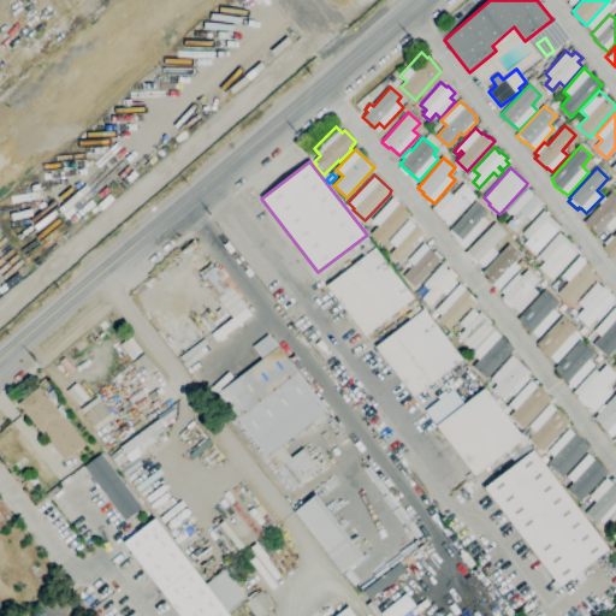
[(449,225),(444,220),(443,220),(436,213),(436,212),(432,208),(448,191),(452,195),(463,183),(472,190),(471,191),(477,197),(449,225)]
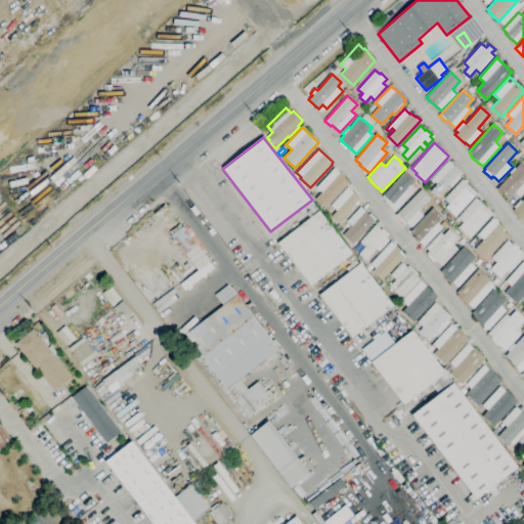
[(441,202),(436,198),(437,198),(430,190),(437,184),(431,179),(448,161),(453,166),(454,165),(461,172),(457,175),(461,177),(451,187),(448,184),(440,193),(444,198),(441,202)]
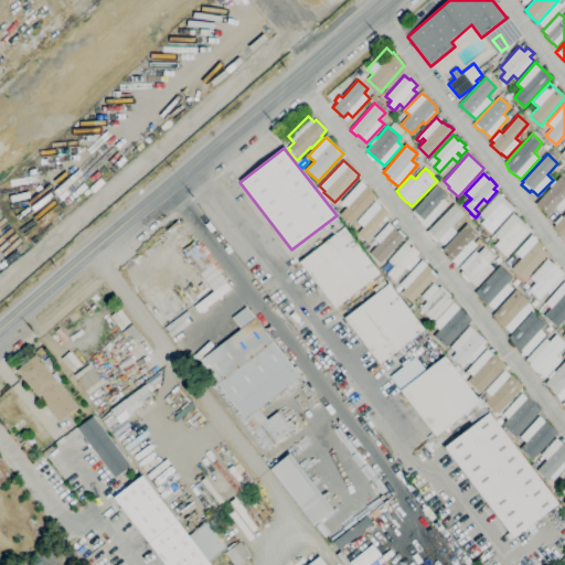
[(548,215),(535,204),(551,188),(550,185),(554,180),(555,182),(561,177),(564,180),(564,206),(561,212),(556,208),(548,215)]
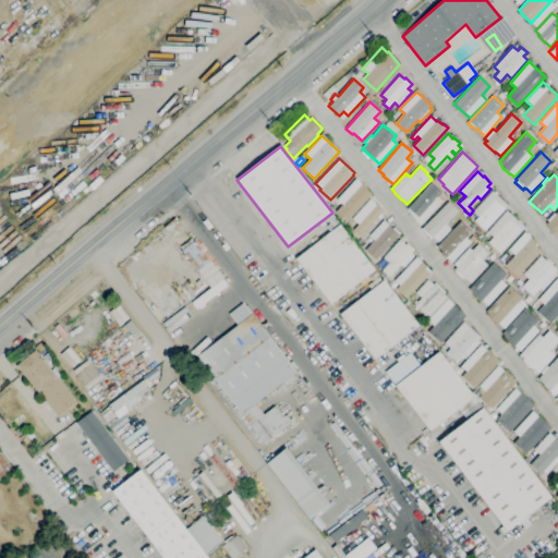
[(346,221),(336,211),(342,205),(337,199),(355,179),(372,194),(346,221)]
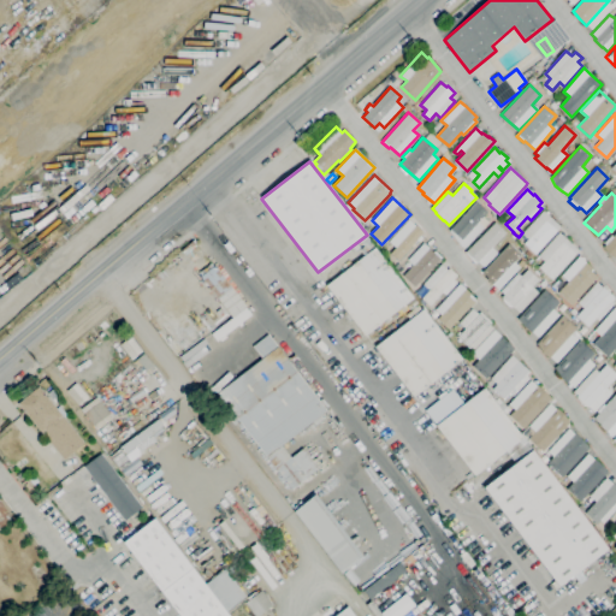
[(449,231),(477,202),(487,212),(483,217),(489,223),(465,249),(458,243),(449,231)]
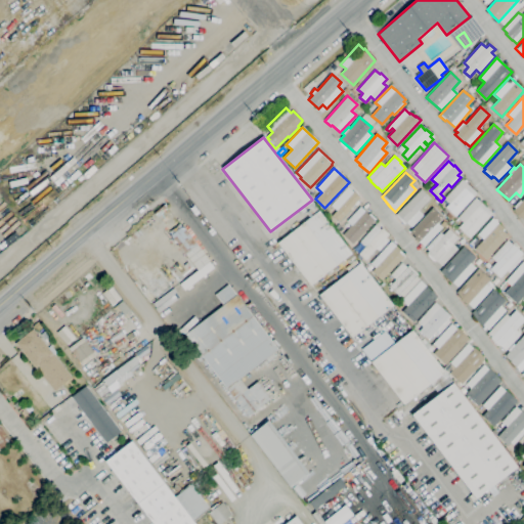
[(455,216),(446,208),(449,204),(444,199),(462,179),(477,193),(455,216)]
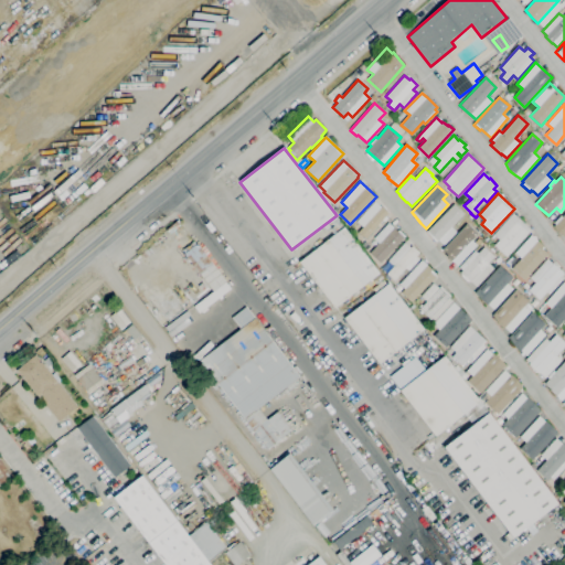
[(364,240),(358,233),(363,226),(358,221),(375,202),(381,208),(382,206),(388,213),(364,240)]
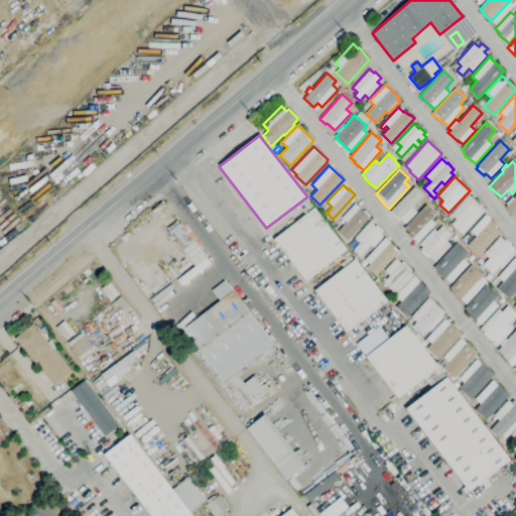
[(390,212),(414,186),(424,196),(412,208),(417,212),(405,224),(400,220),(398,222),(394,217),(390,212)]
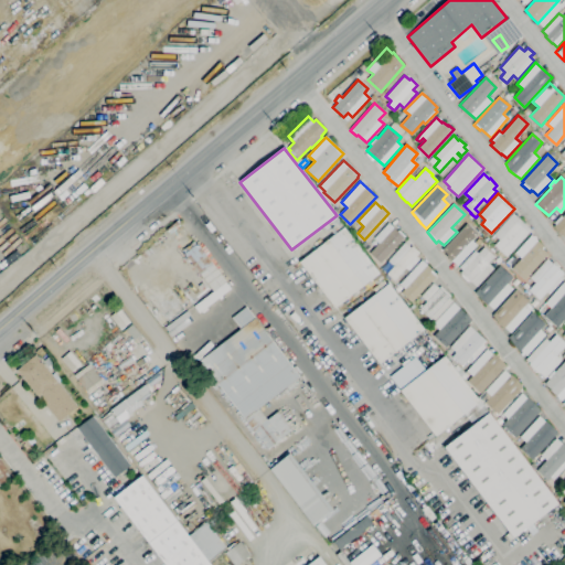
[(507,257),(494,246),(500,240),(494,234),(513,213),(531,230),(507,257)]
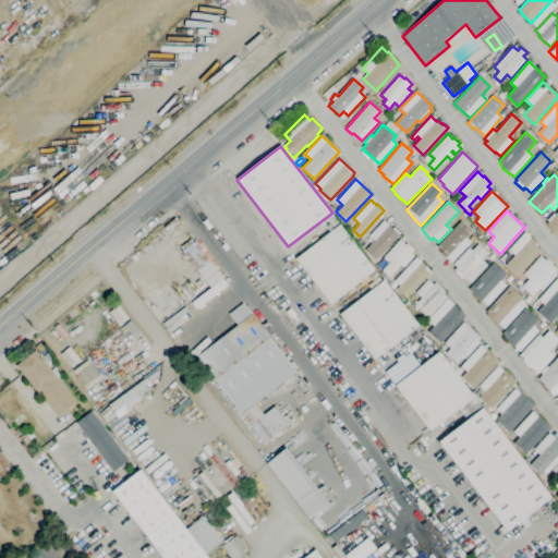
[(557,232),(557,234),(546,225),(549,222),(547,220),(554,214),(556,215),(557,211),(557,232)]
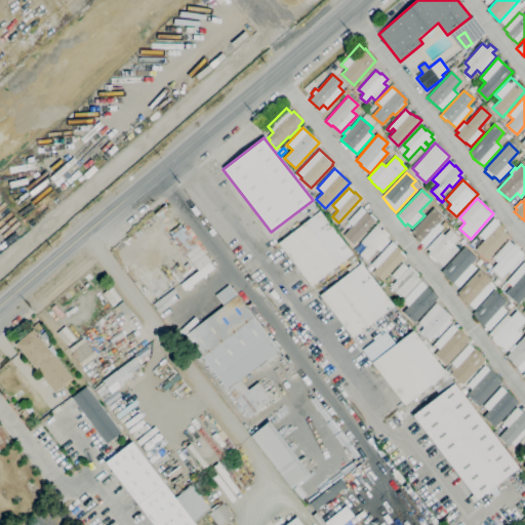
[(354,245),(344,236),(352,227),(348,221),(361,207),(369,215),(370,214),(376,219),(354,245)]
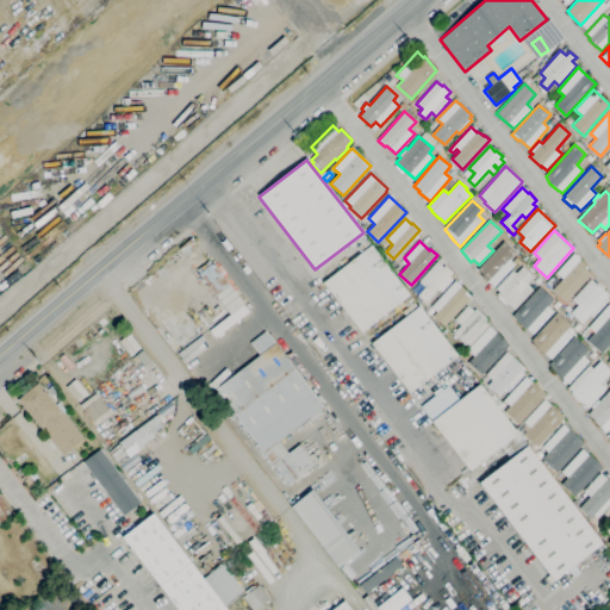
[(361,332),(323,284),(372,246),(410,296),(414,300),(412,300),(414,303),(408,307),(406,306),(405,306),(402,302),(361,332)]
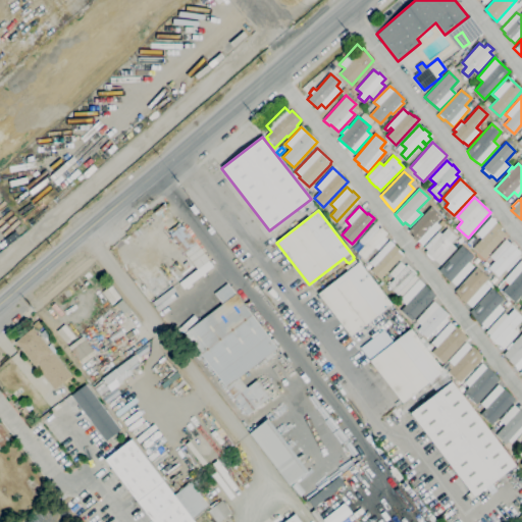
[(484,258),(473,248),(481,239),(476,233),(491,217),(503,227),(501,229),(507,236),(484,258)]
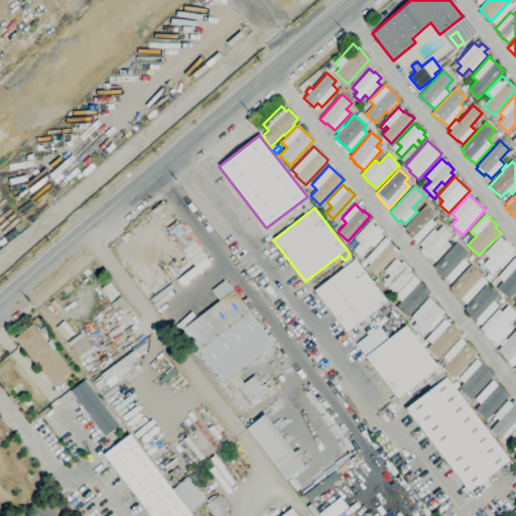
[(192,266),(185,271),(190,277),(210,264),(180,222),(167,231),(192,266)]
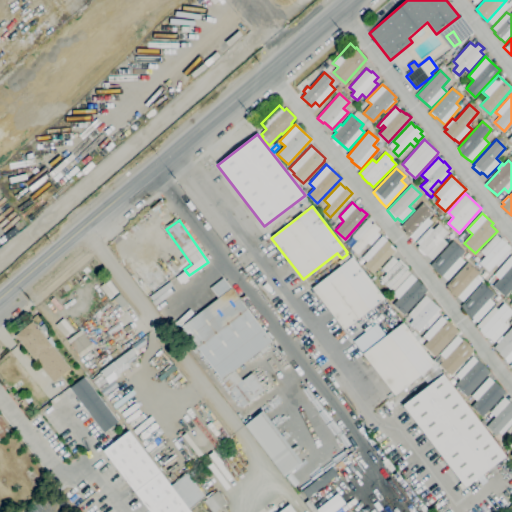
[(357,255),(350,248),(357,241),(352,236),(367,220),(372,225),(373,223),(380,229),(377,233),(380,235),(370,245),(368,243),(357,255)]
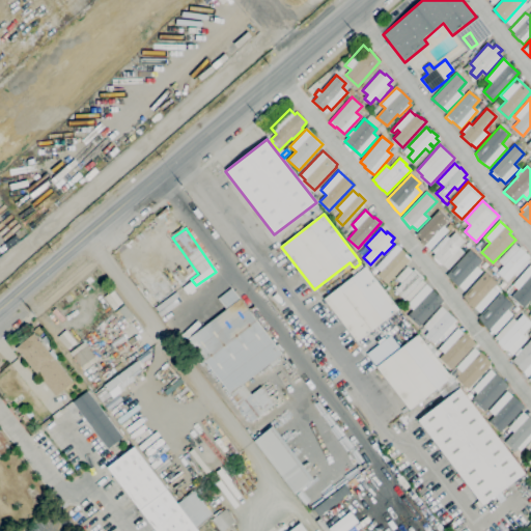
[(448,270),(443,264),(442,266),(432,256),(435,254),(431,251),(446,235),(449,239),(455,232),(465,242),(458,248),(464,252),(448,270)]
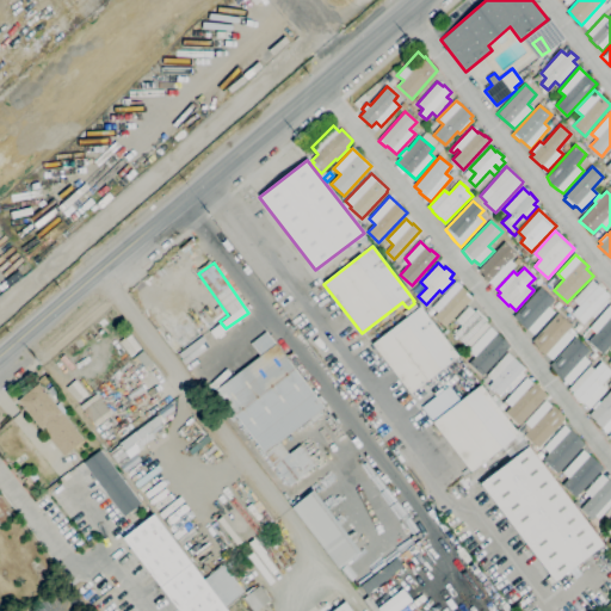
[(584,325),(572,314),(579,306),(573,301),(592,281),(598,285),(610,296),(608,298),(610,301),(594,318),(591,315),(584,325)]
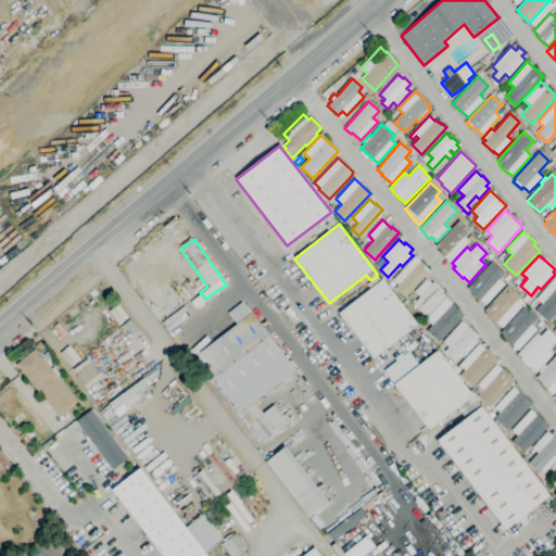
[(405,298),(394,288),(399,285),(393,279),(415,256),(426,265),(425,266),(429,270),(428,272),(428,273),(405,298)]
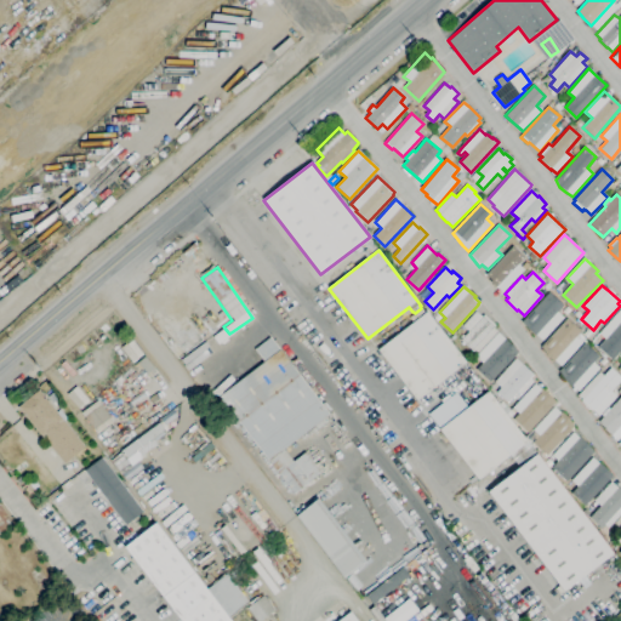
[(542,341),(536,335),(535,336),(527,328),(523,322),(550,292),(564,305),(558,312),(564,318),(542,341)]
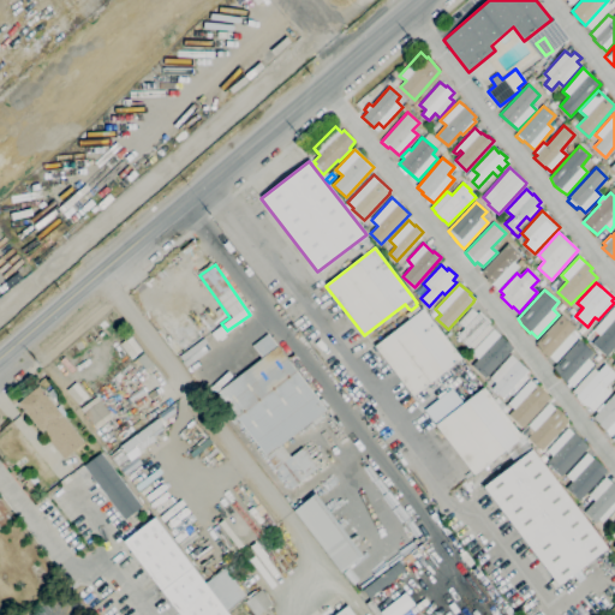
[(413,396),(375,347),(408,320),(405,315),(417,305),(422,310),(423,309),(461,358),(413,396)]
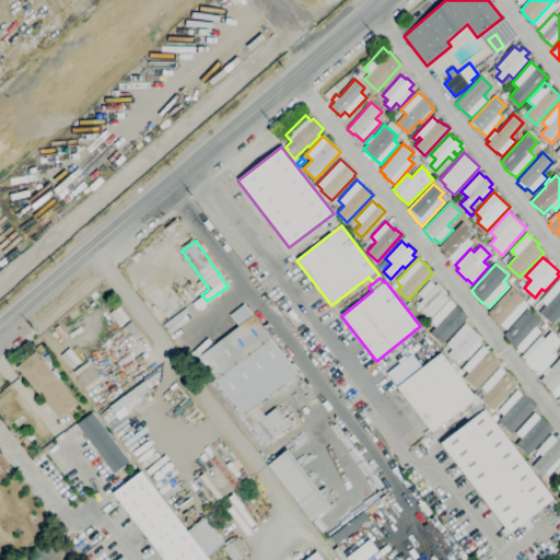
[(559,316),(552,325),(539,313),(546,305),(540,301),(559,279),(559,280),(559,316)]
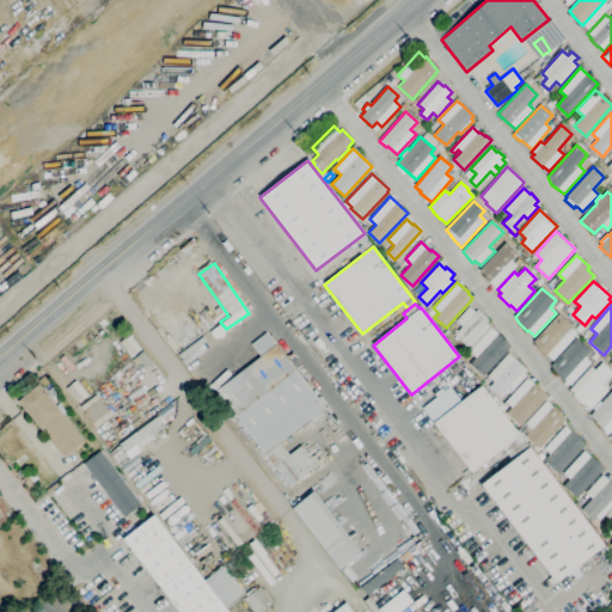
[(470,349),(458,338),(457,341),(454,338),(456,336),(454,335),(456,334),(454,331),(456,330),(458,331),(461,326),(456,320),(469,306),(476,312),(477,310),(489,320),(487,323),(490,326),(470,349)]
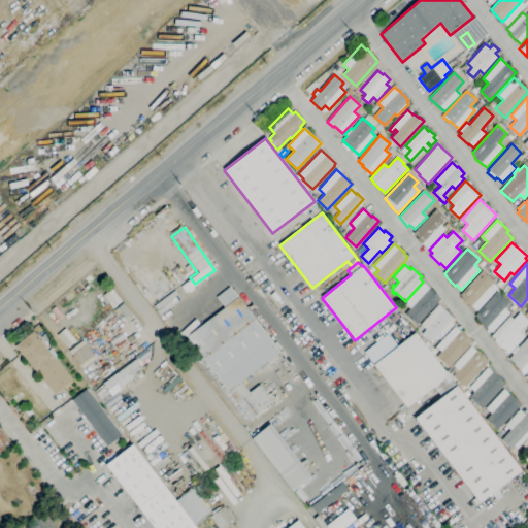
[(476,311),(471,306),(470,307),(464,301),(460,295),(483,270),(494,282),(490,287),(495,292),(476,311)]
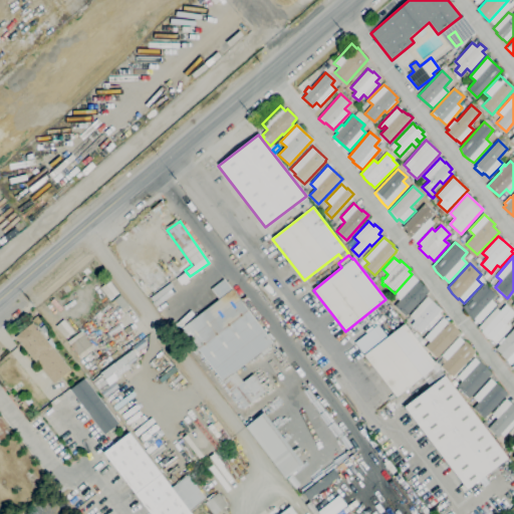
[(406,316),(395,305),(400,300),(394,295),(413,275),(430,291),(406,316)]
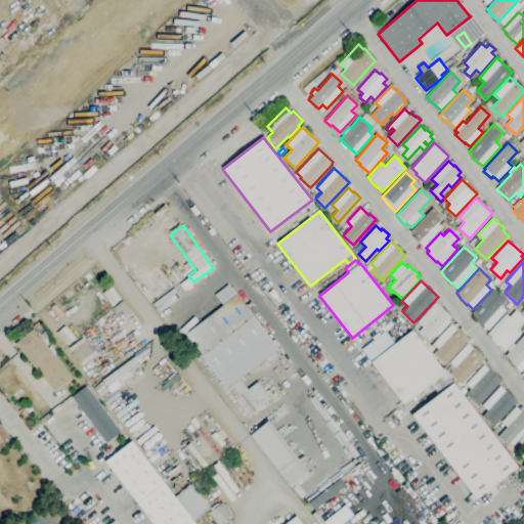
[(249,418),(185,335),(223,305),(215,295),(228,285),(278,350),(273,353),(276,356),(268,362),(266,359),(239,379),(248,389),(257,382),(270,399),(261,406),(261,407),(249,418)]
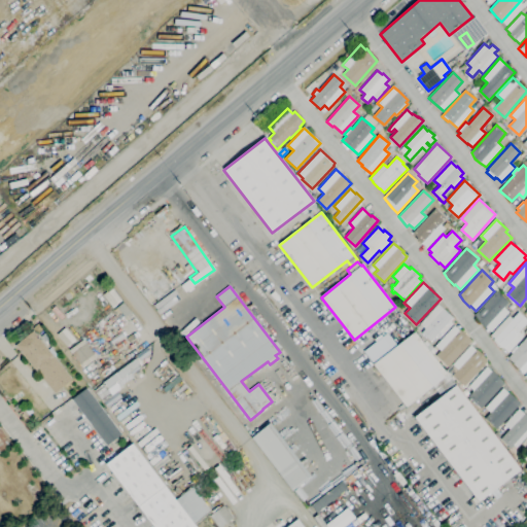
[(103,295),(107,291),(108,292),(112,289),(121,301),(112,307),(103,295)]
